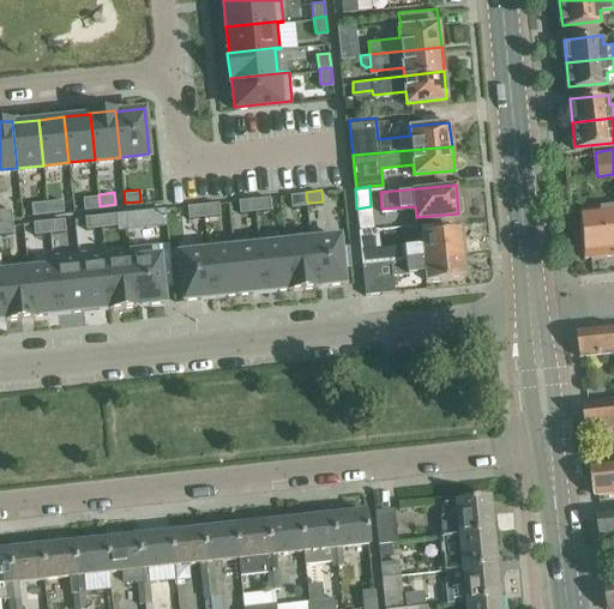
[(306,192),(290,193),(292,205),(307,203),(306,192)]
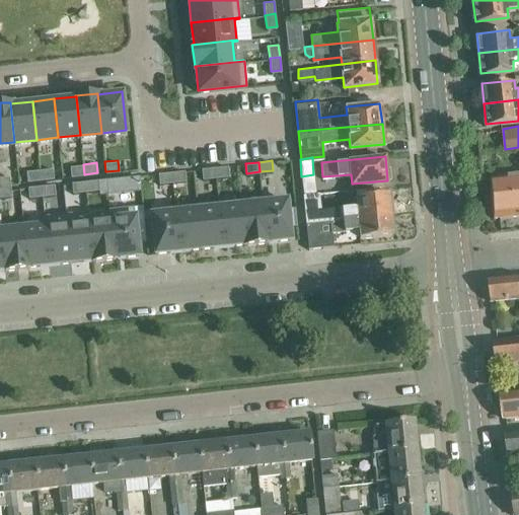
[(83,164),(70,165),(71,175),(84,174),(83,164)]
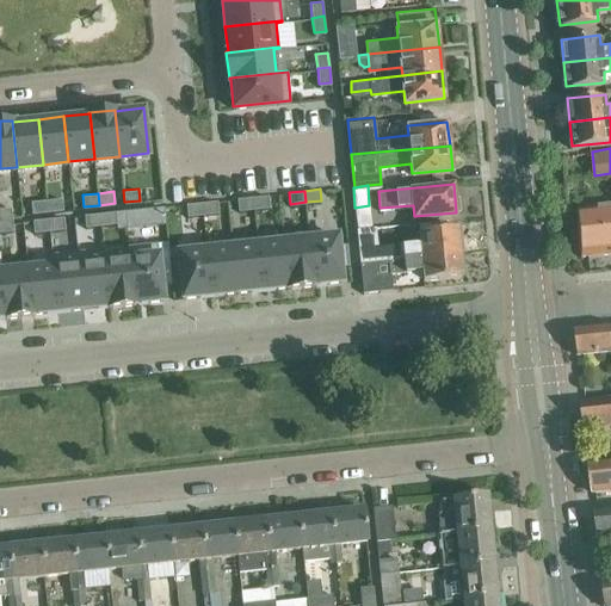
[(254,208),(270,206),(269,195),(253,196),(254,208)]
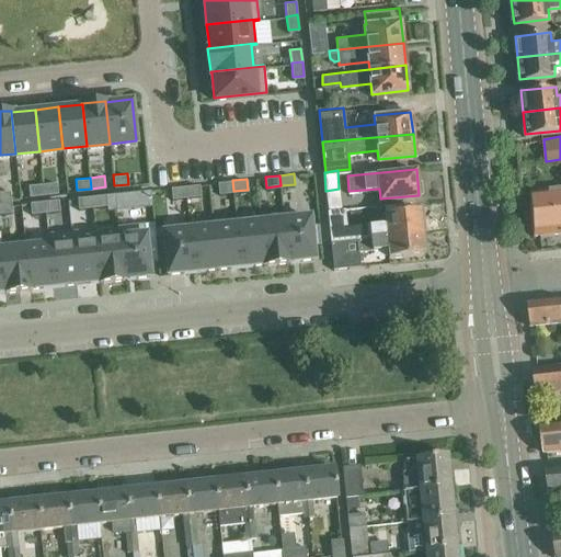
[(232,180),(218,181),(219,192),(233,191),(232,180)]
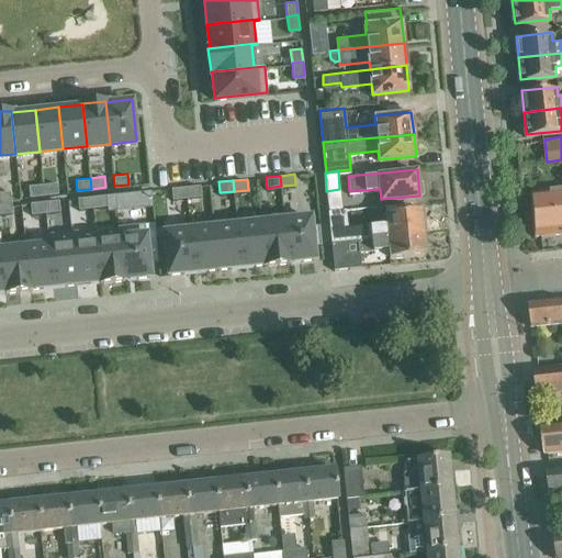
[(44,193),(58,192),(57,181),(43,182),(44,193)]
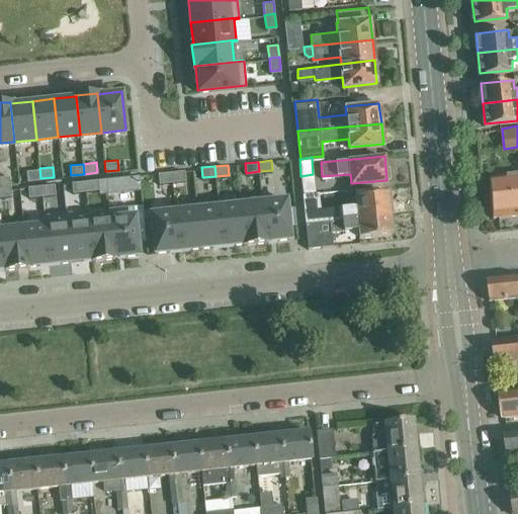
[(27,180),(40,178),(39,168),(26,170),(27,180)]
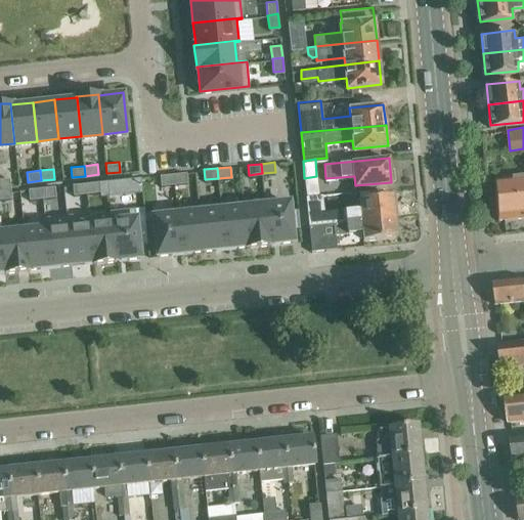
[(174,183),(187,181),(186,171),(173,173),(174,183)]
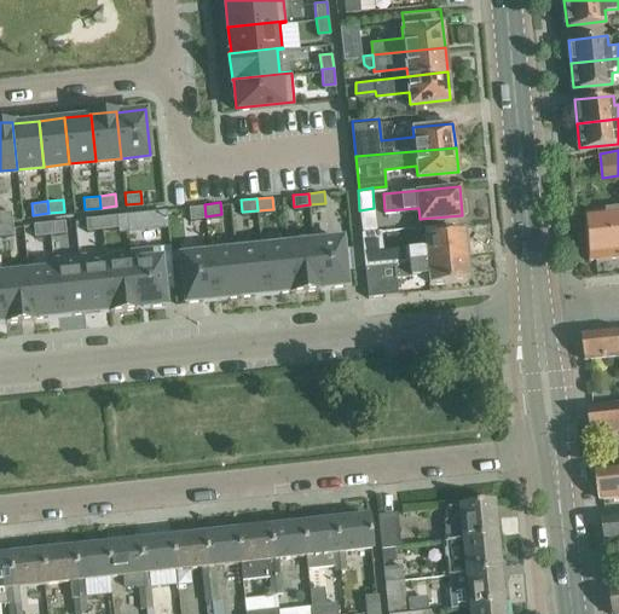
[(204,204),(189,206),(190,218),(206,216),(204,204)]
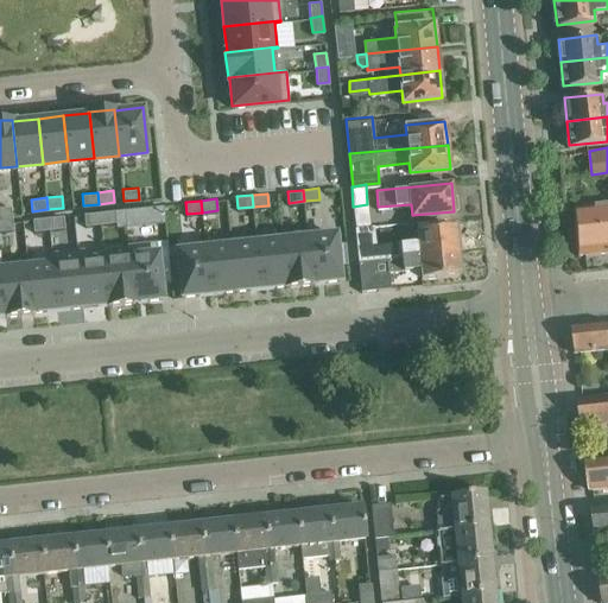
[(607,203),(574,207),(578,253),(607,249),(607,203)]
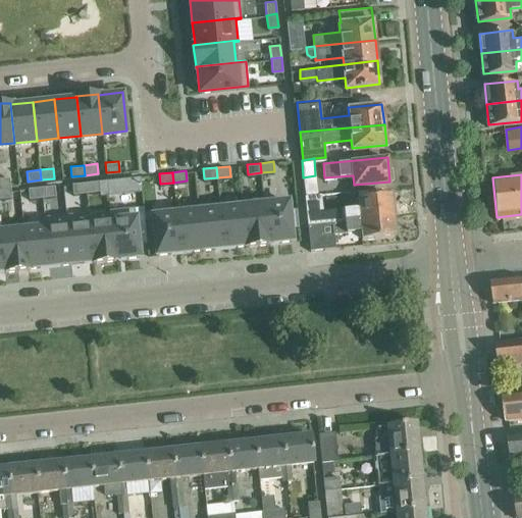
[(0,187),(10,186),(9,175),(0,176),(0,187)]
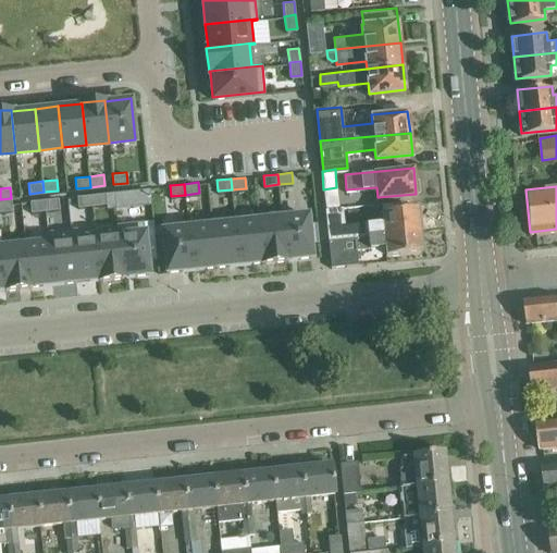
[(128,189),(114,191),(115,201),(130,200),(128,189)]
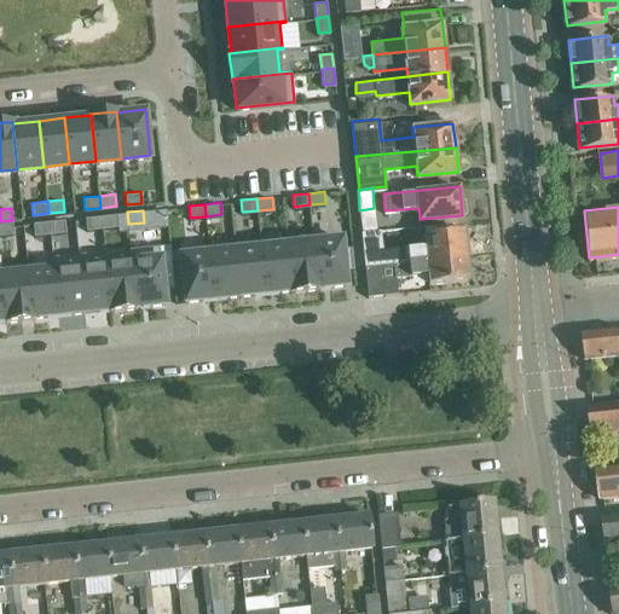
[(102,227),(117,225),(116,213),(100,215),(102,227)]
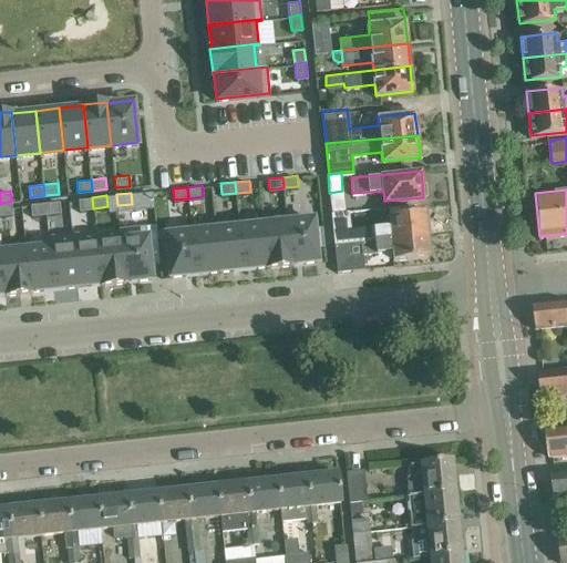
[(92,197),(78,198),(79,210),(93,208),(92,197)]
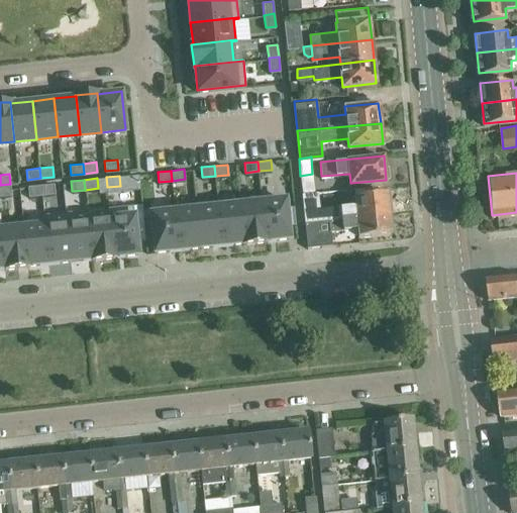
[(41,194),(55,193),(54,183),(40,184),(41,194)]
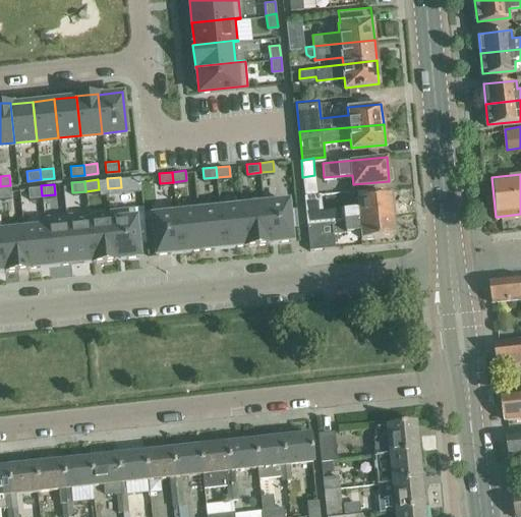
[(0,196),(11,195),(10,185),(0,186),(0,196)]
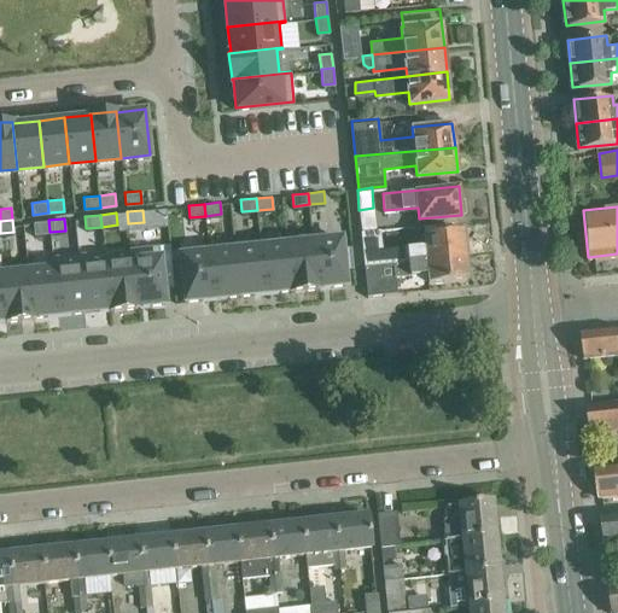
[(48,220),(33,222),(34,233),(50,232),(48,220)]
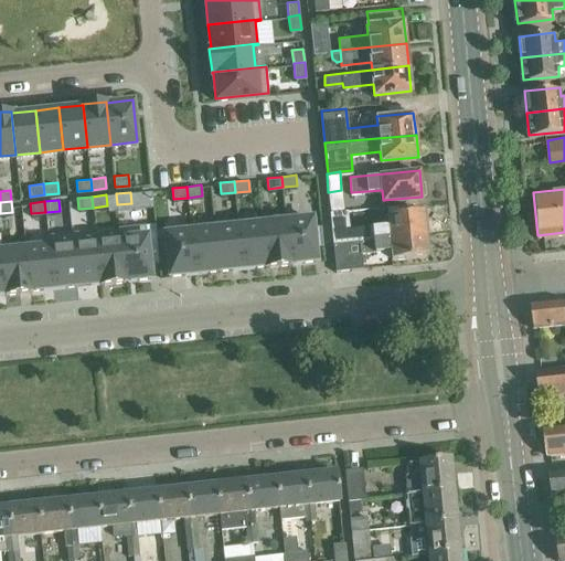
[(387,222),(358,225),(344,226),(343,210),(330,212),(333,242),(426,232),(424,210),(386,213),(387,222)]
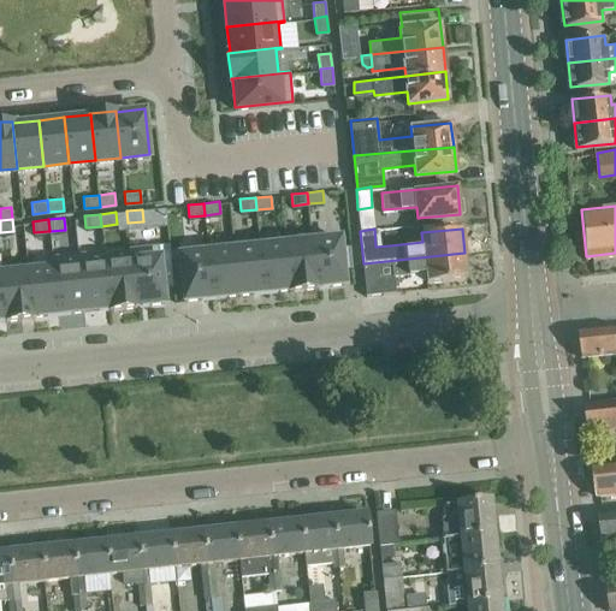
[(317,284),(344,282),(339,236),(312,238),(317,284)]
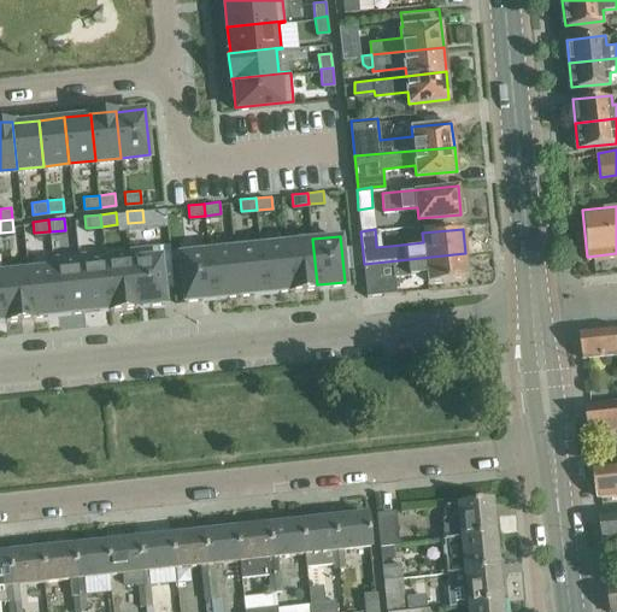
[(291,288),(291,289),(317,287),(317,284),(312,239),(286,242),(291,288)]
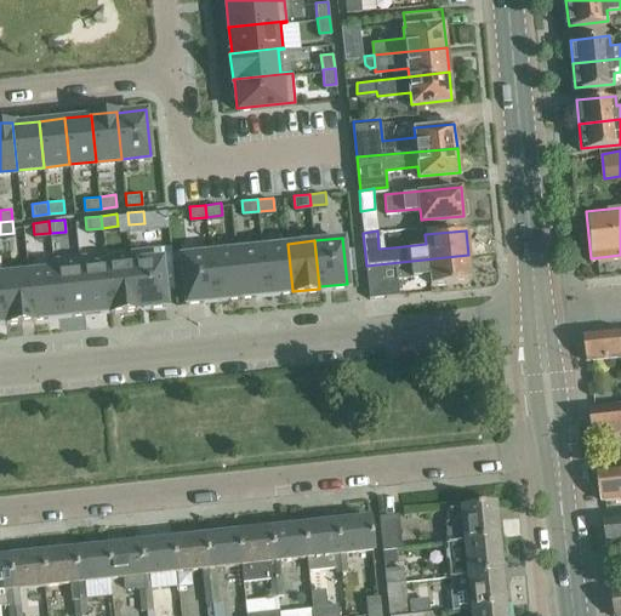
[(267,292),(292,290),(288,244),(262,246),(267,292)]
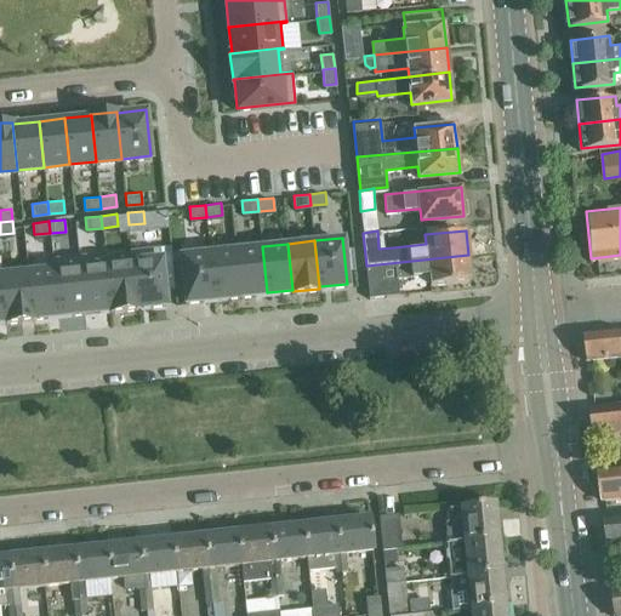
[(240,295),(267,292),(262,246),(235,249),(240,295)]
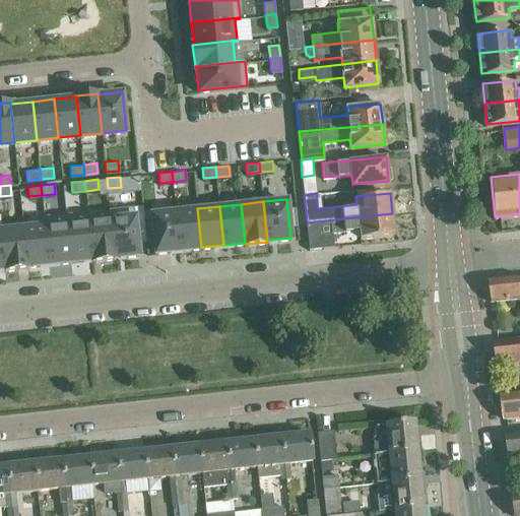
[(180,249),(201,247),(197,208),(176,210),(180,249)]
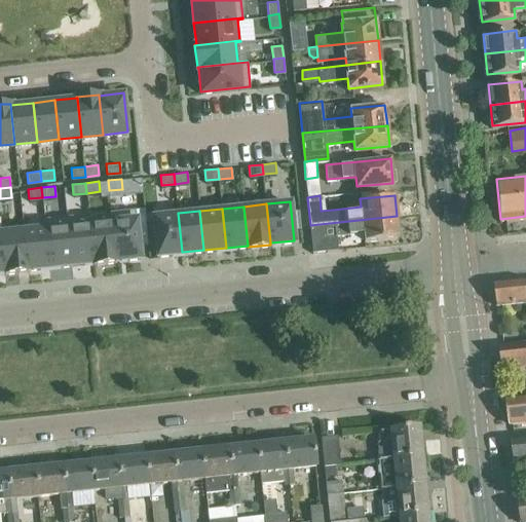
[(153,216),(157,255),(182,252),(178,213),(153,216)]
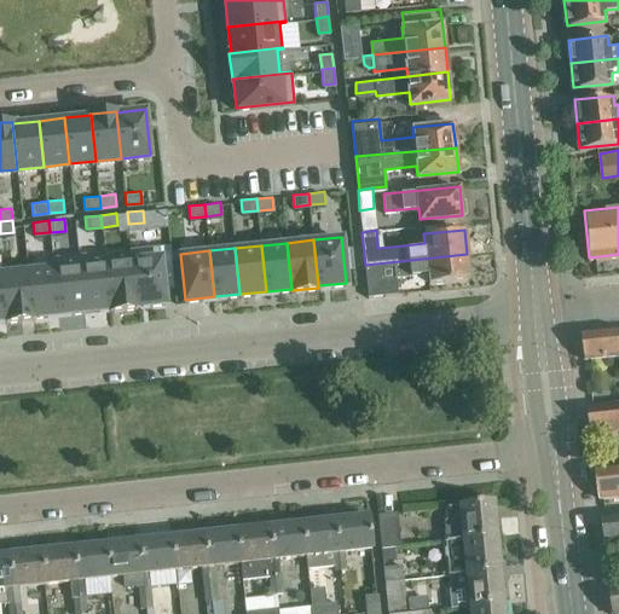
[(467,254),(365,265),(368,295),(398,291),(397,276),(428,272),(429,282),(469,278),(467,254)]
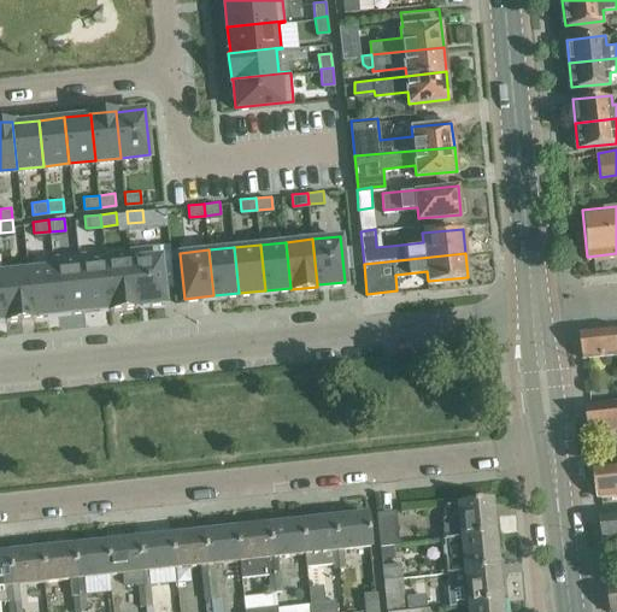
[(136,304),(165,301),(160,256),(131,258),(136,304)]
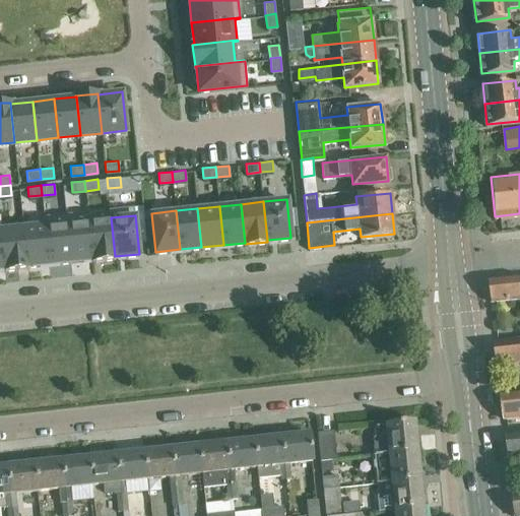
[(92,258),(93,260),(115,257),(115,256),(111,217),(88,219),(92,258)]
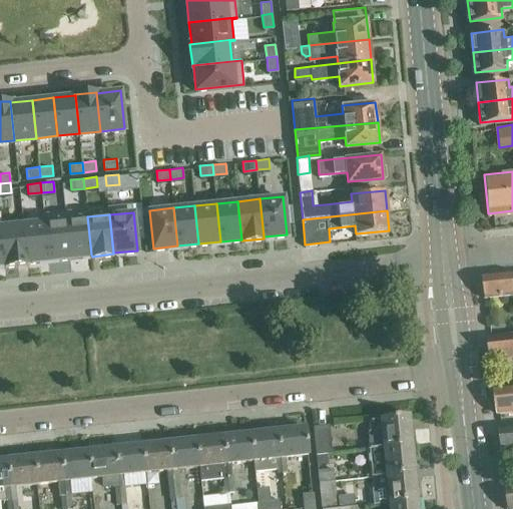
[(70,258),(91,255),(87,216),(66,219),(70,258)]
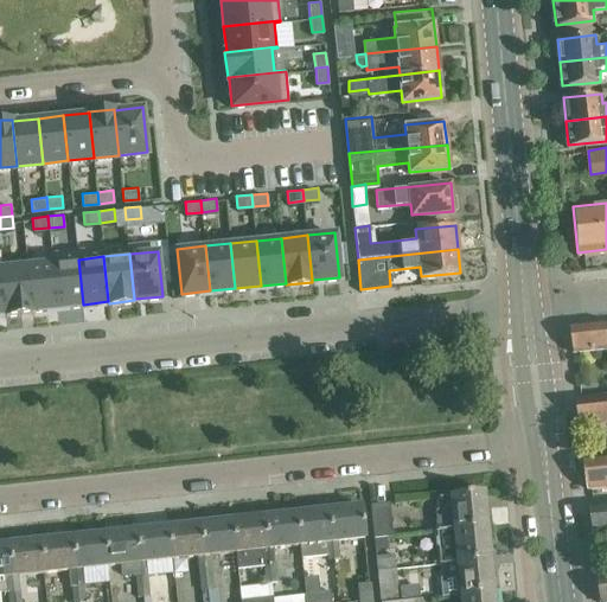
[(57,307),(83,305),(78,260),(52,262),(57,307)]
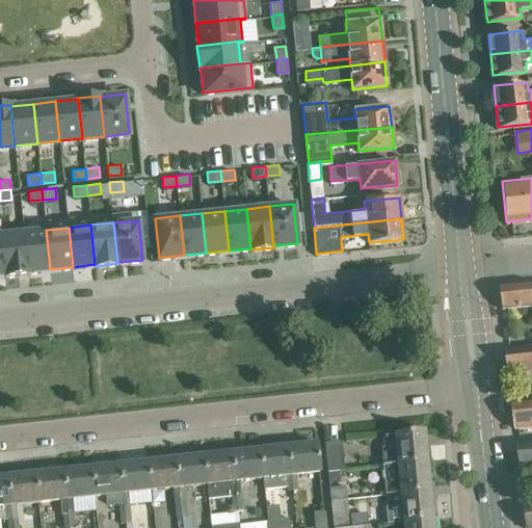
[(28,271),(50,269),(46,230),(24,232),(28,271)]
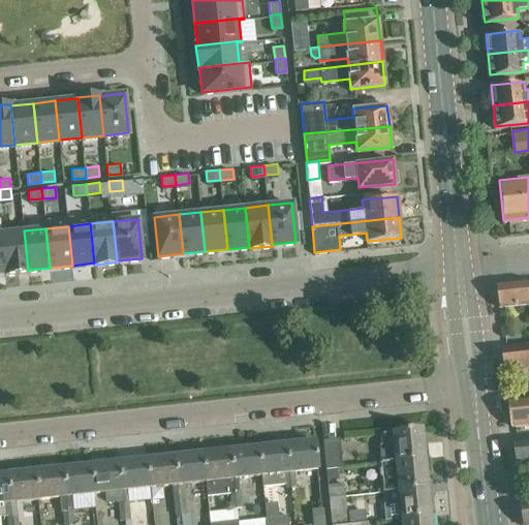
[(5,273),(6,274),(28,271),(28,270),(24,230),(1,234),(5,273)]
